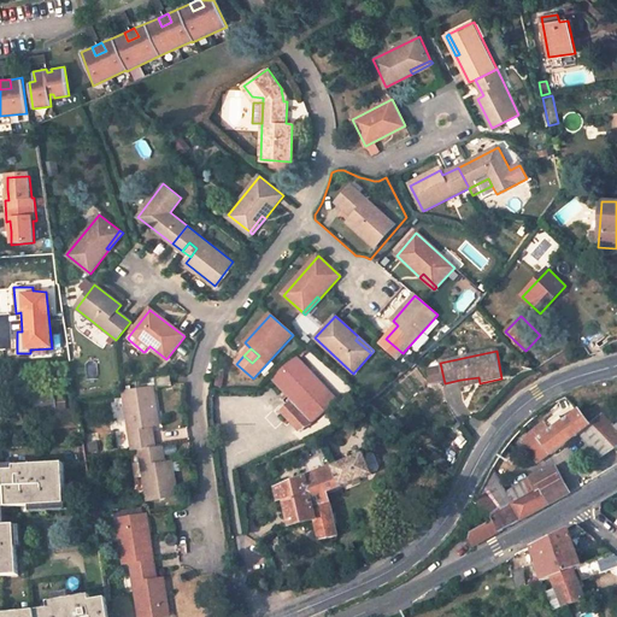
[(312,424),(338,400),(297,356),(272,380),(293,401),(281,412),(300,430),(312,424)]
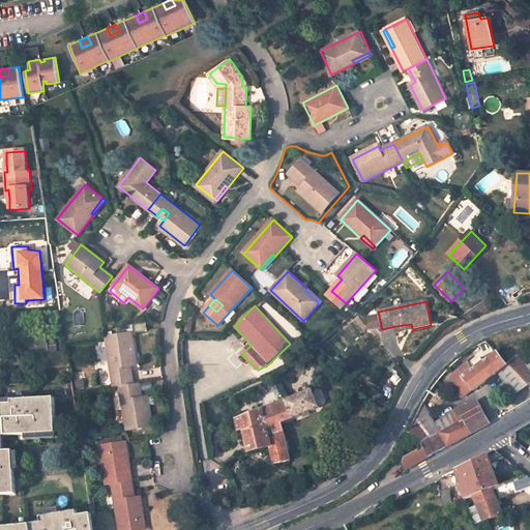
[(379,316),(367,318),(370,328),(381,325),(379,316)]
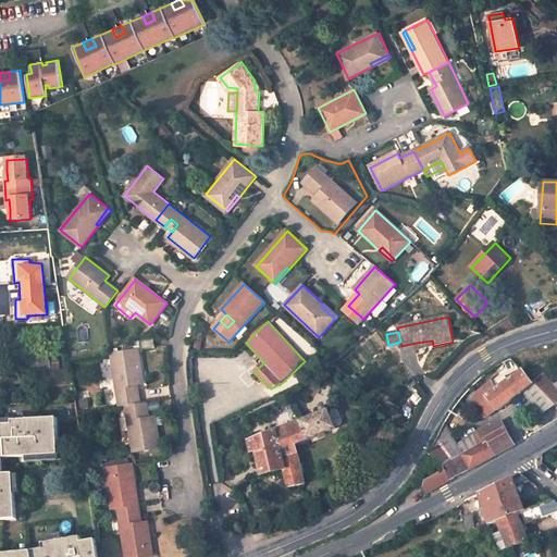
[(416,343),(417,349),(433,346),(432,341),(416,343)]
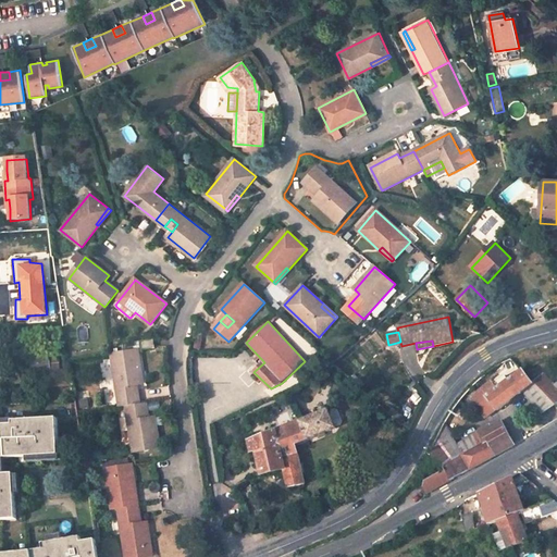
[(137,385),(144,384),(139,350),(112,355),(120,407),(139,404),(138,394),(128,395),(127,386),(137,385)]
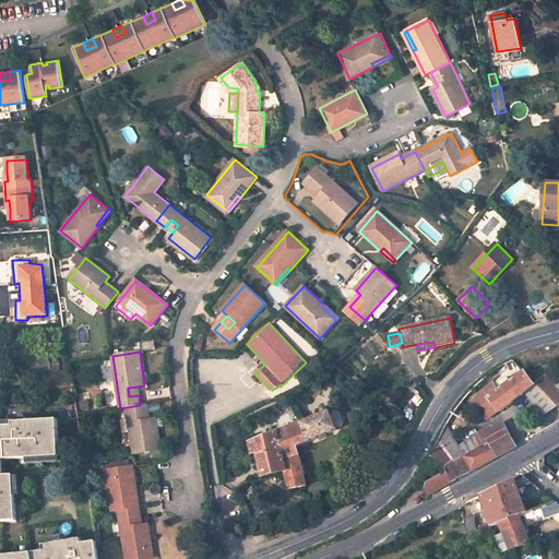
[(50,356),(30,358),(31,372),(51,371),(50,356)]
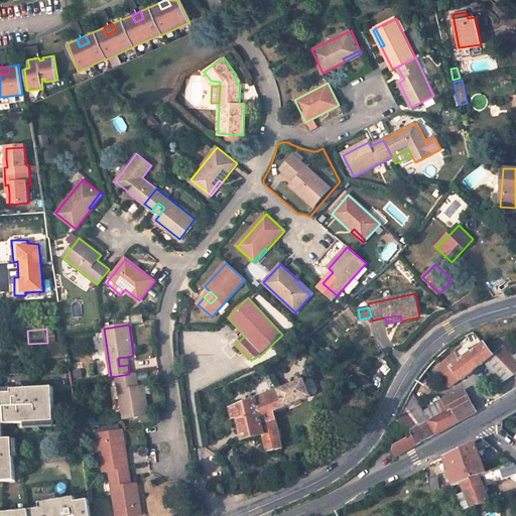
[(495,355),(484,344),(474,332),(466,336),(470,342),(462,348),(446,359),(441,363),(436,369),(450,387),(460,380),(460,381),(486,363),(502,383),(515,374),(515,355),(514,356),(505,348),(495,355)]
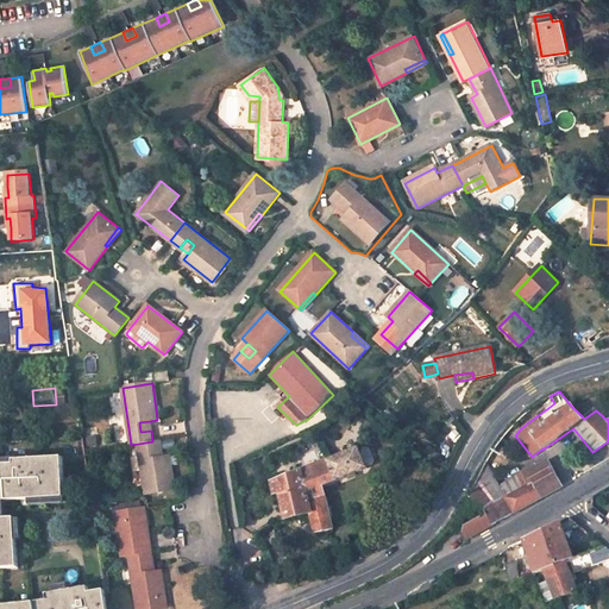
[(79,409),(51,412),(52,424),(81,421),(79,409)]
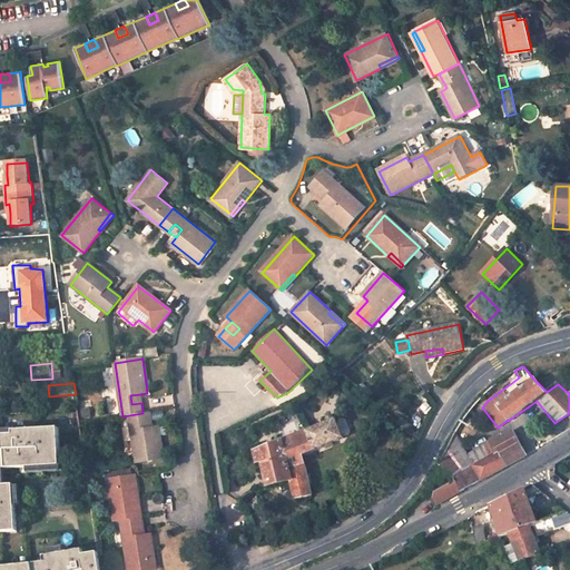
[(131,404),(141,403),(140,394),(130,395),(131,404)]
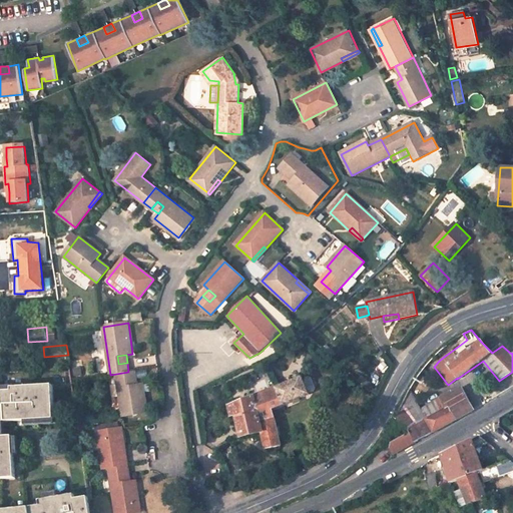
[(116,374),(122,417),(147,413),(143,385),(137,386),(135,371),(128,372),(116,374)]
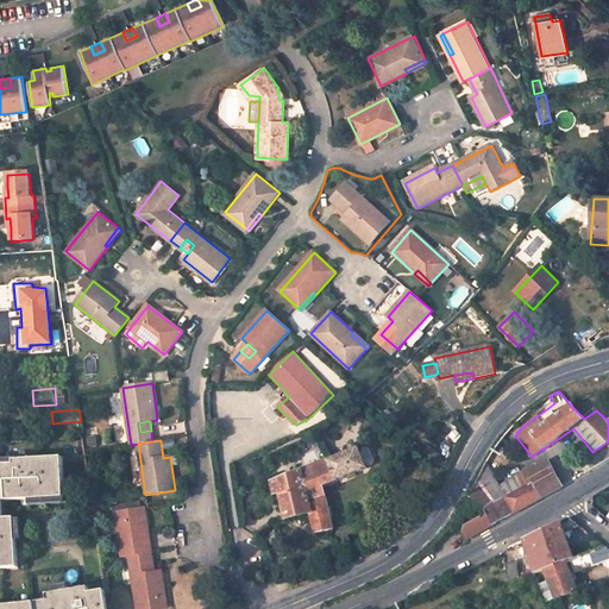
[(440,457),(428,447),(424,452),(435,463),(440,457)]
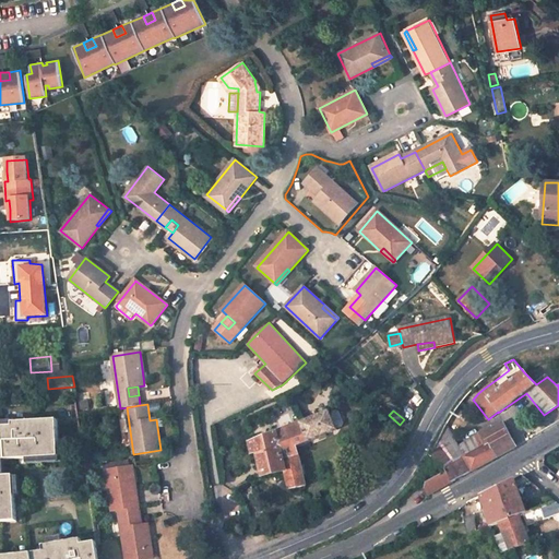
[(337,429),(330,413),(256,441),(258,453),(263,477),(287,473),(290,490),(306,487),(298,445),(337,429)]
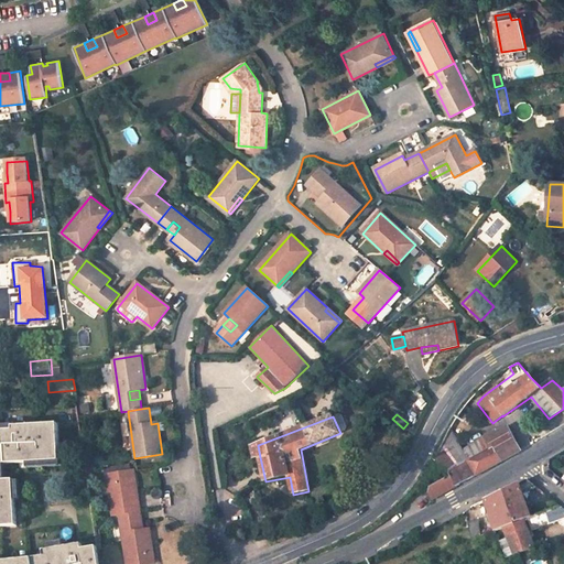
[(6,479),(1,479),(0,464),(6,463),(29,462),(60,459),(62,459),(58,423),(12,425),(13,429),(2,430),(1,426),(0,425),(0,525),(18,525),(15,494),(15,480),(15,479),(6,479)]
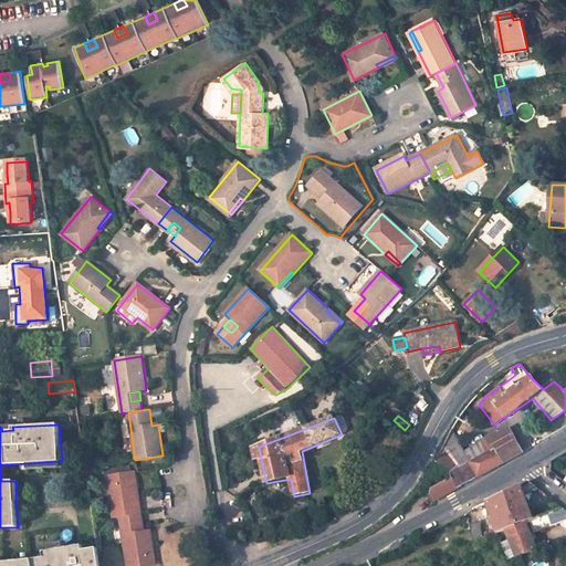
[(523,452),(510,428),(499,435),(498,431),(485,439),(485,440),(464,452),(452,430),(447,441),(438,460),(450,471),(458,486),(483,474),(523,452)]
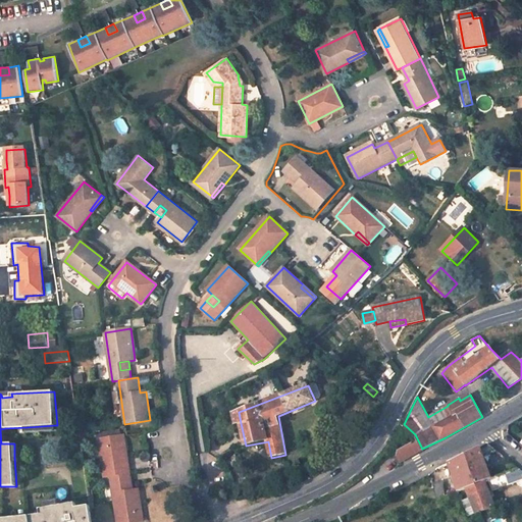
[(88,429),(86,421),(79,422),(80,430),(88,429)]
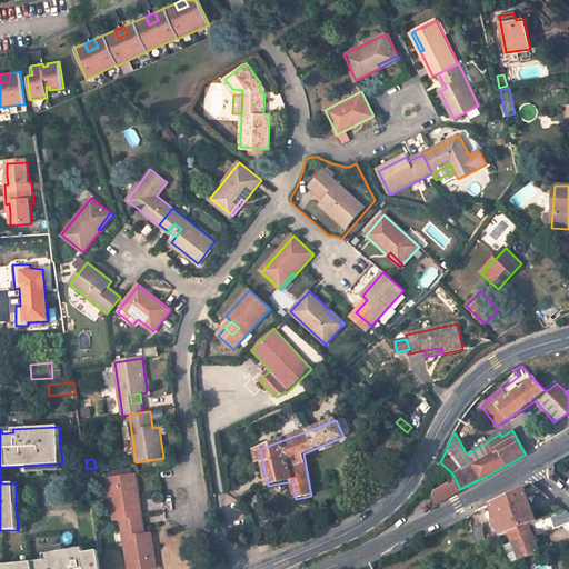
[(88,478),(97,477),(96,468),(87,469),(88,478)]
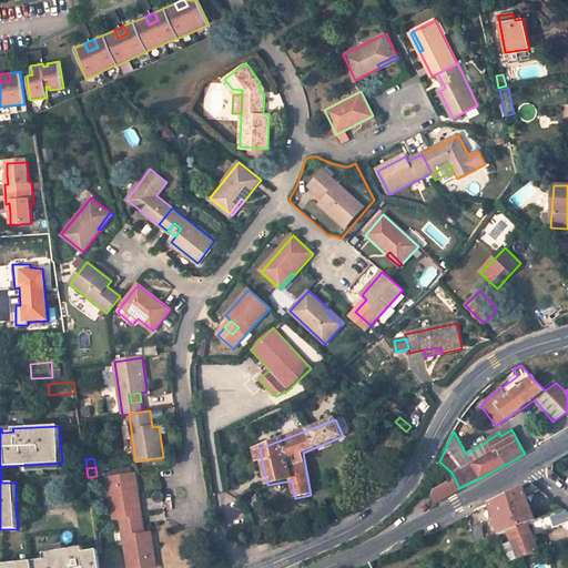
[(132,468),(108,473),(114,519),(121,519),(142,516),(135,474),(133,475),(132,468)]
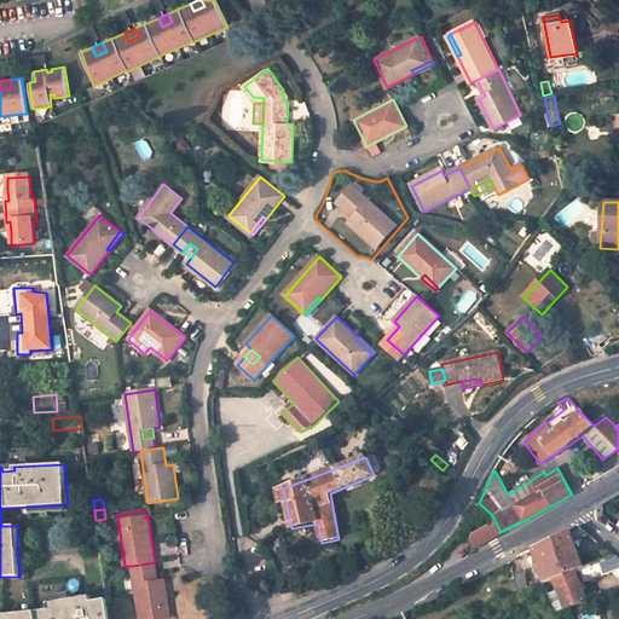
[(583,568),(574,539),(590,532),(582,525),(554,538),(566,574),(583,568)]
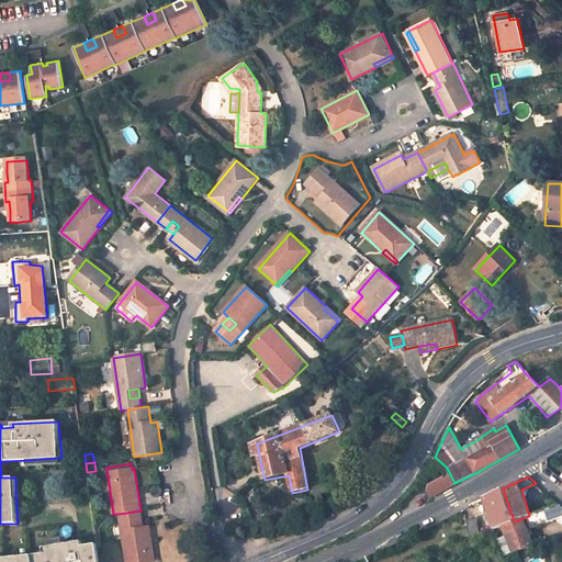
[(503,489),(484,498),(489,510),(491,519),(495,529),(503,527),(514,521),(503,489)]
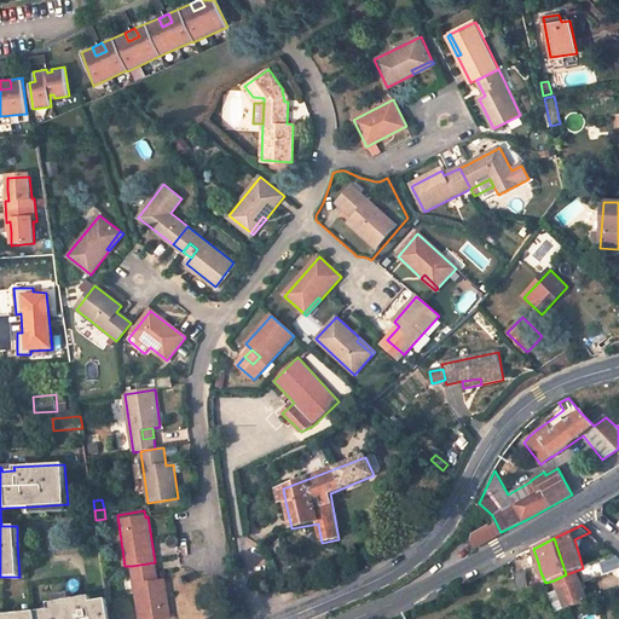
[(557,590),(565,609),(586,601),(583,590),(580,584),(583,583),(597,578),(611,573),(613,572),(618,576),(618,556),(583,568),(566,574),(554,580),(557,590)]
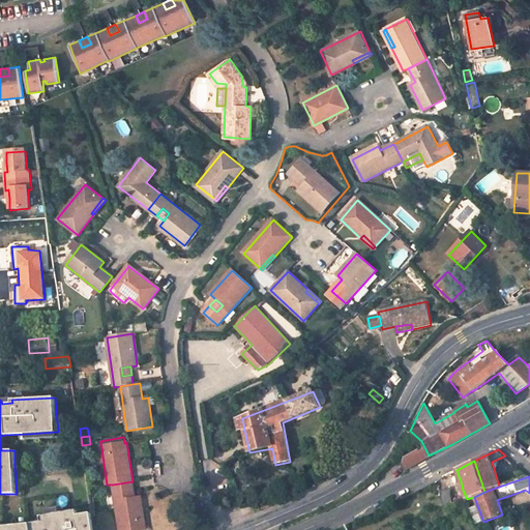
[(113,484),(119,529),(141,529),(146,529),(141,498),(136,498),(133,481),(113,484)]
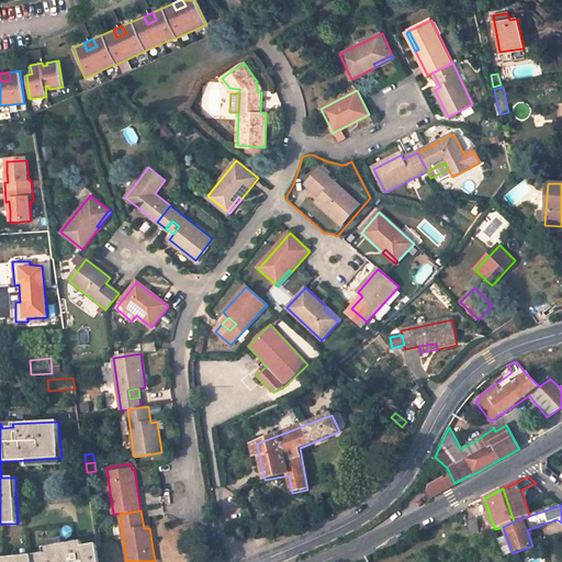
[(476,518),(465,520),(470,538),(480,535),(476,518)]
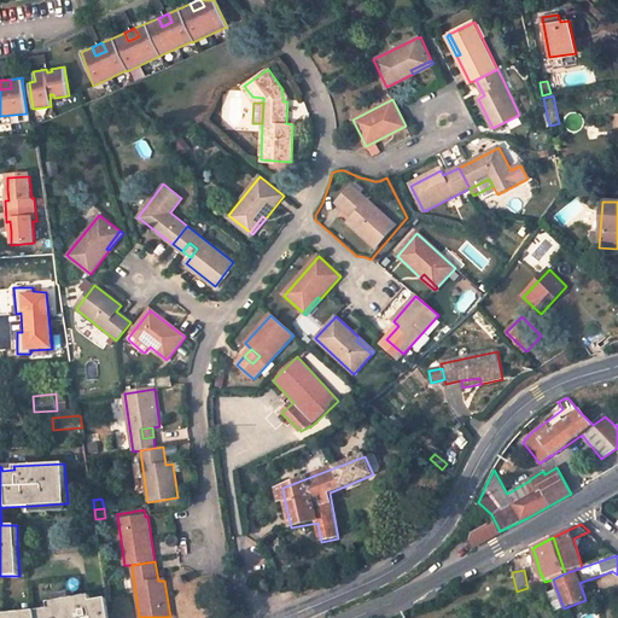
[(548,593),(555,611),(564,608),(557,589),(548,593)]
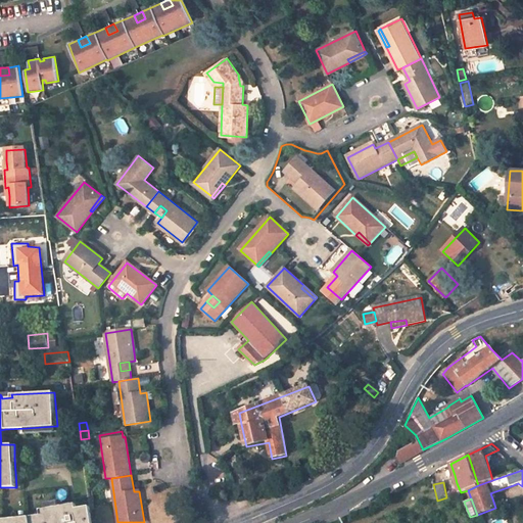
[(31,516),(0,519),(0,522),(94,522),(91,506),(74,509),(73,504),(60,506),(47,508),(42,509),(43,514),(31,516)]
